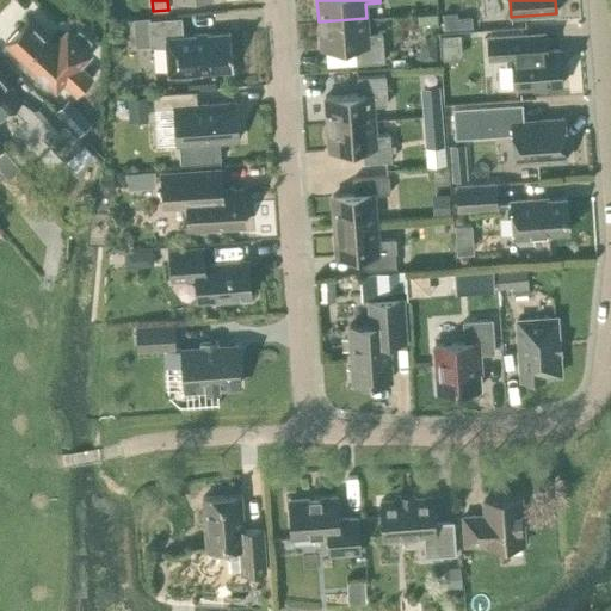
[(443,13),(444,30),(473,28),(471,16),(457,17),(457,12),(443,13)]
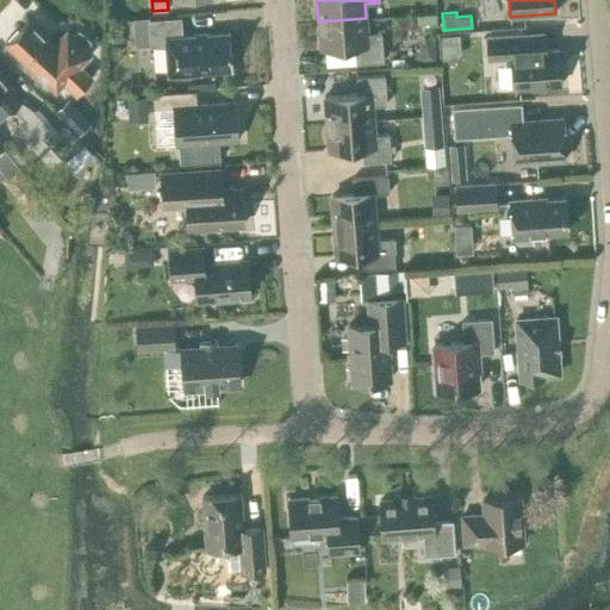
[(436,23),(436,13),(417,13),(417,24),(436,23)]
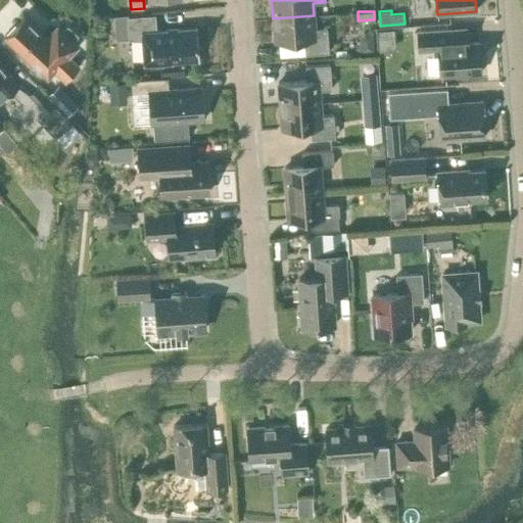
[(142,39),(144,65),(172,63),(172,61),(198,59),(198,61),(199,61),(197,27),(196,27),(196,28),(156,31),(155,15),(127,17),(129,40),(142,39)]
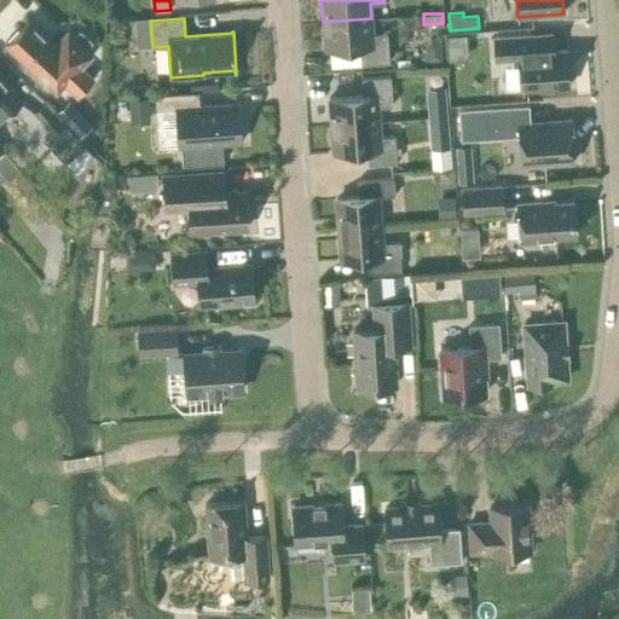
[(371,18),(323,22),(325,50),(359,46),(360,64),(389,62),(387,33),(372,33),(371,18)]
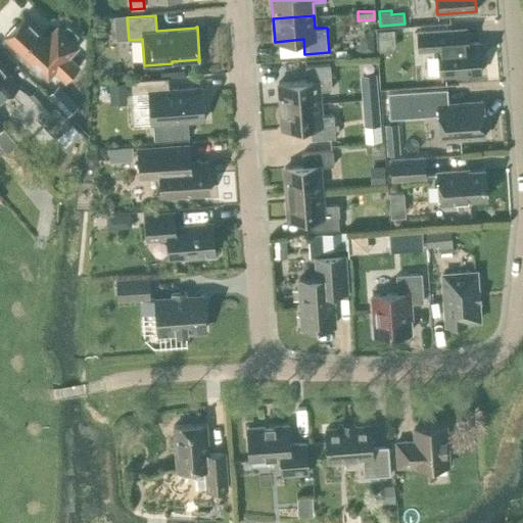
[(24,16),(5,36),(46,77),(53,68),(64,80),(80,65),(68,54),(77,46),(72,41),(78,34),(69,26),(62,32),(57,27),(47,38),(24,16)]
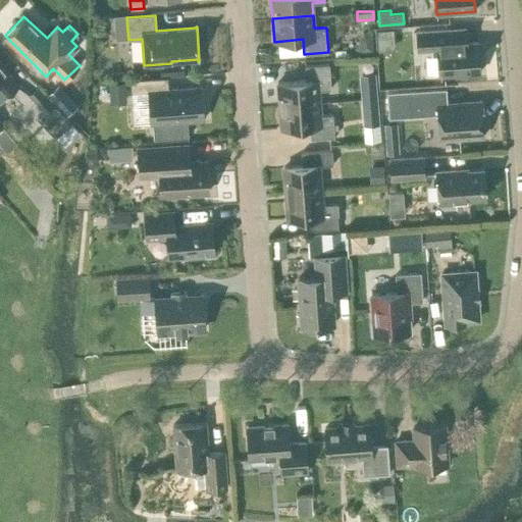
[(477,42),(466,43),(465,28),(417,32),(418,50),(437,49),(437,57),(435,60),(435,68),(438,71),(439,75),(480,72),(477,42)]
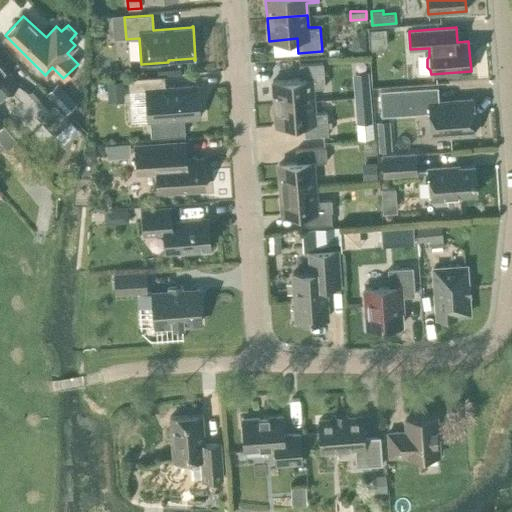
[(386,28),(369,29),(370,50),(382,50),(387,46),(386,28)]
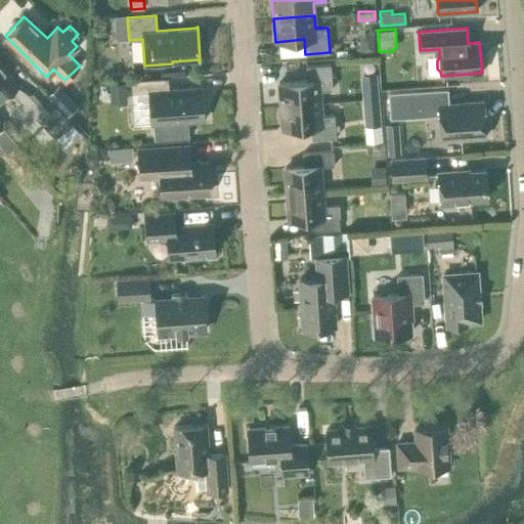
[(365,33),(360,39),(361,53),(378,52),(377,32),(365,33)]
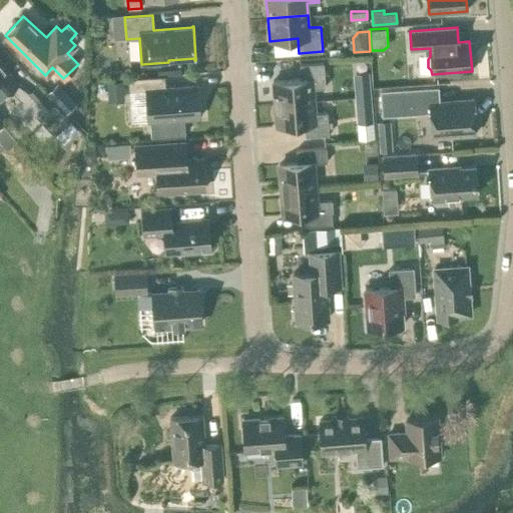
[(0,100),(18,85),(8,74),(9,73),(0,62),(0,100)]
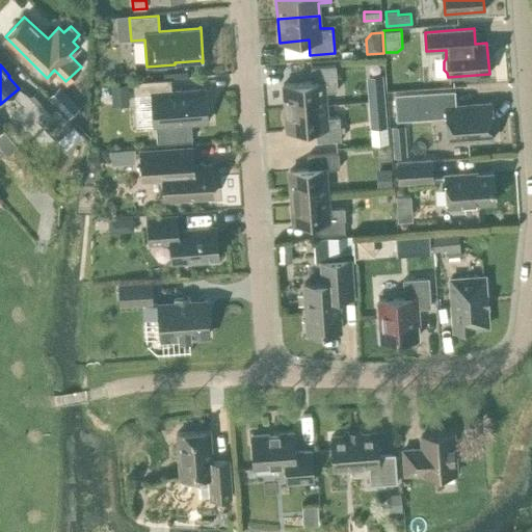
[(285,107),(326,104),(325,91),(338,90),(336,65),(311,67),(312,82),(283,84),(285,107)]
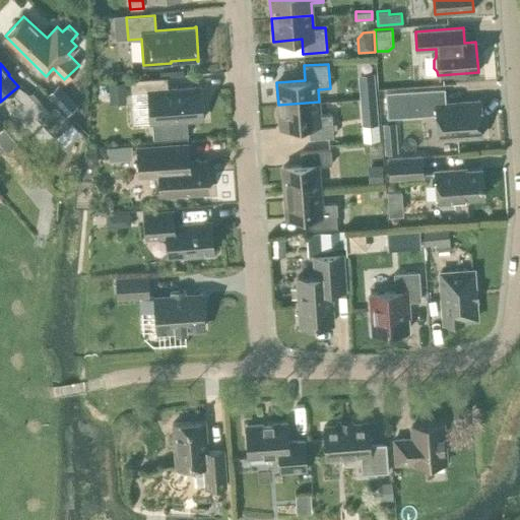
[(360,100),(376,99),(374,73),(358,74),(360,100)]
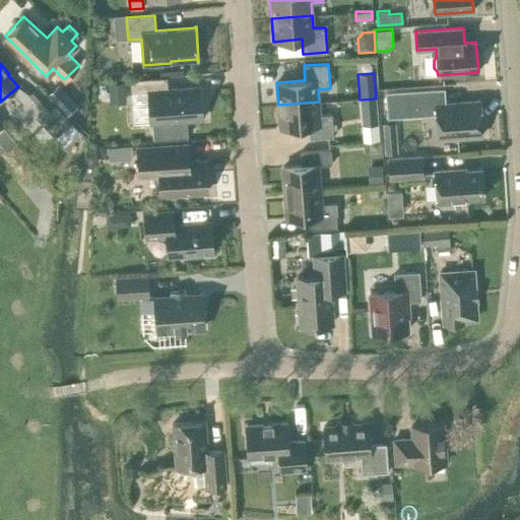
[(167,77),(130,80),(131,92),(143,91),(148,91),(150,123),(151,123),(153,138),(188,136),(187,120),(203,119),(200,86),(168,89),(167,77)]
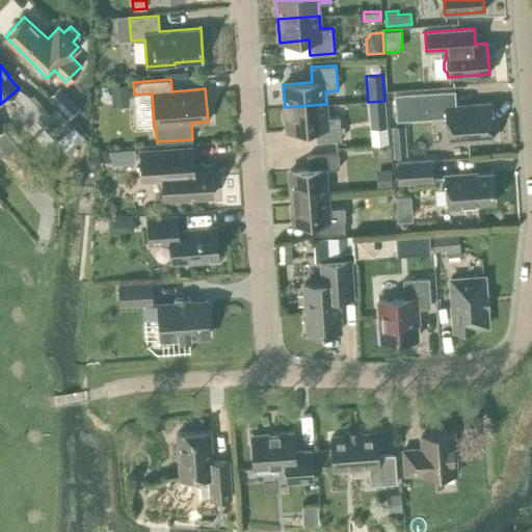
[(129,105),(127,83),(110,84),(111,106),(129,105)]
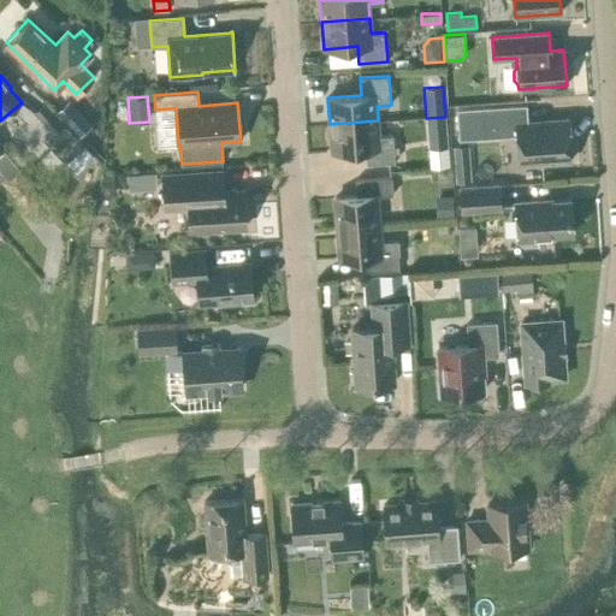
[(64,122),(45,100),(33,112),(51,132),(46,137),(65,159),(83,142),(64,123),(64,122)]
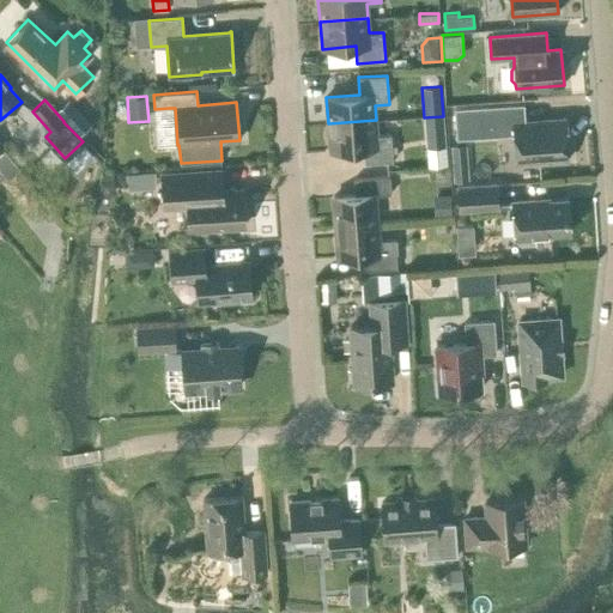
[(90,122),(70,99),(56,111),(77,134),(90,122)]
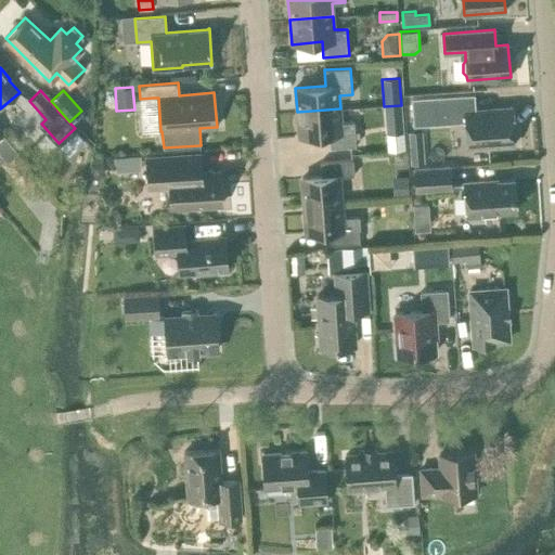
[(413,126),(464,121),(466,151),(516,146),(513,105),(475,108),(474,93),(411,99),(413,126)]
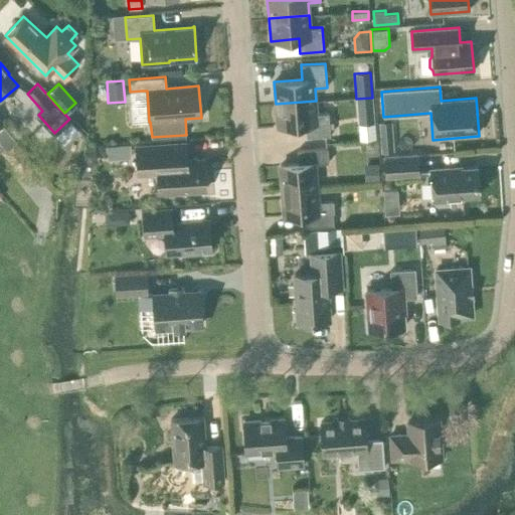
[(130,92),(132,122),(149,121),(147,91),(142,91),(130,92)]
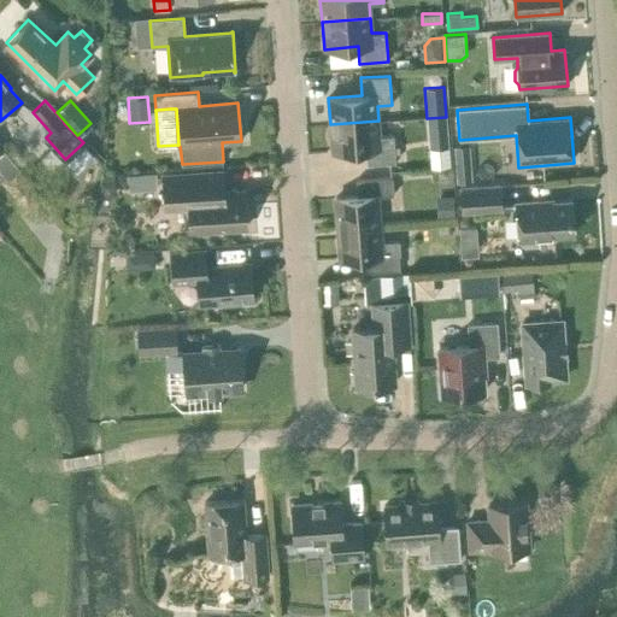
[(448,147),(446,117),(427,118),(429,150),(448,147)]
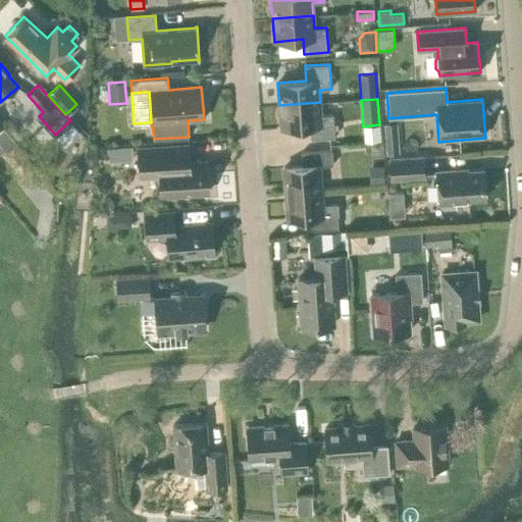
[(320,102),(279,105),(280,128),(309,126),(310,139),(334,137),(333,114),(321,115),(320,102)]
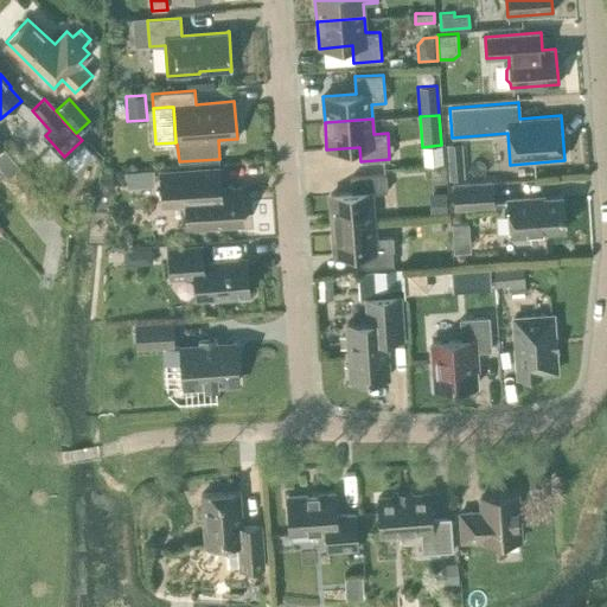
[(447,144),(449,180),(465,179),(461,142),(447,144)]
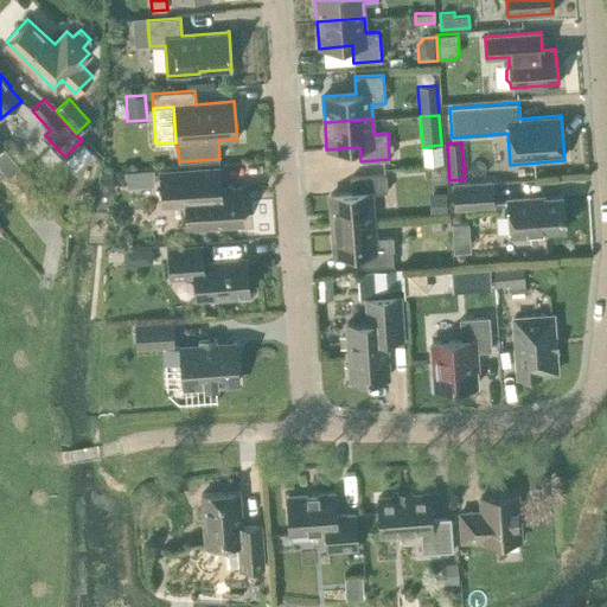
[(0,177),(26,209),(43,196),(4,149),(0,152),(0,167),(5,173),(0,177)]
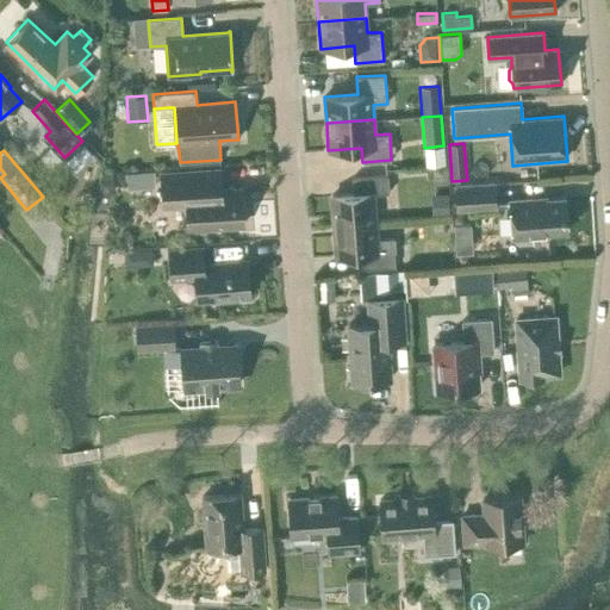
[(244,224),(242,190),(222,190),(221,169),(161,173),(163,206),(187,204),(188,228),(244,224)]
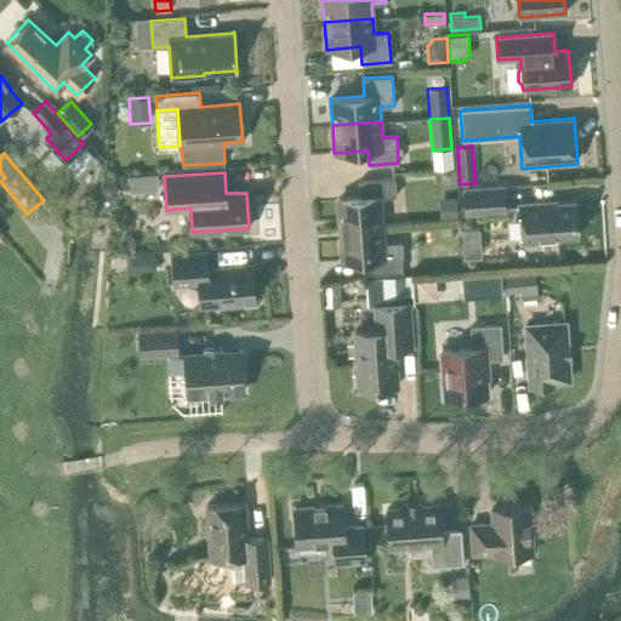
[(143,175),(127,176),(129,192),(143,192),(143,175)]
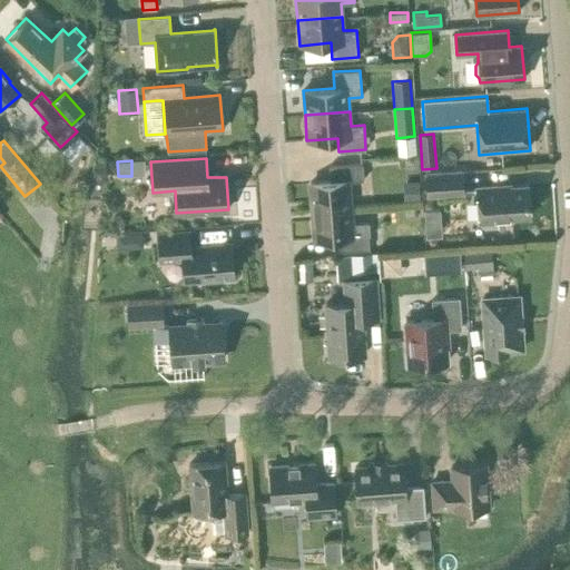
[(350,207),(347,182),(364,179),(363,164),(328,166),(330,182),(310,183),(312,209),(350,207)]
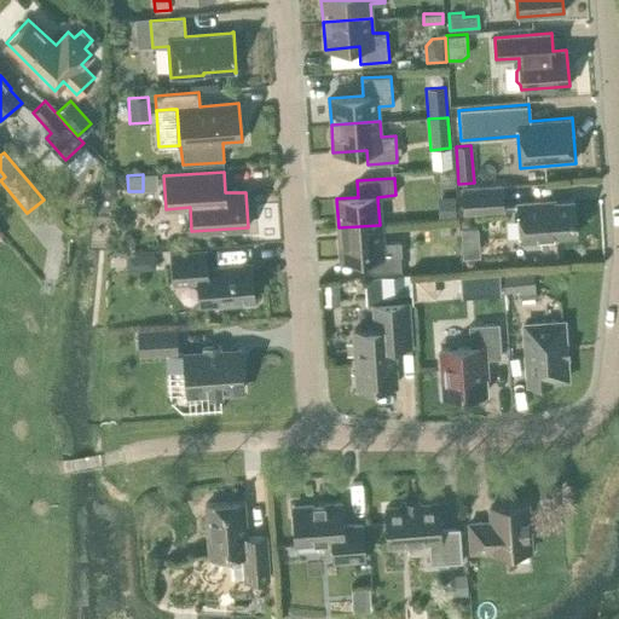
[(102,197),(117,196),(116,181),(102,183),(102,197)]
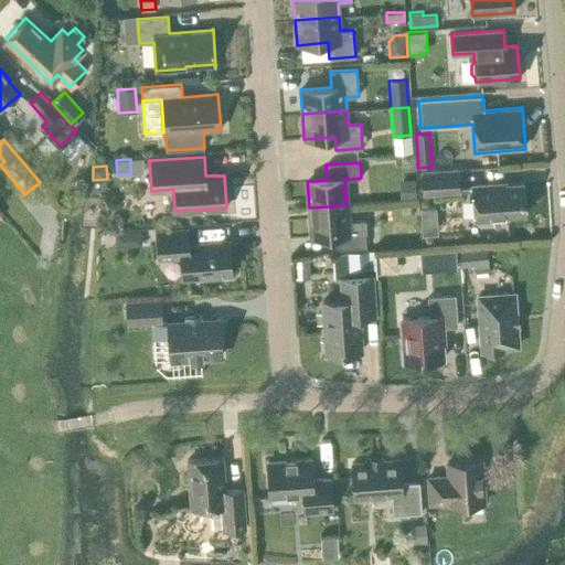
[(460,192),(458,168),(420,170),(422,195),(460,192)]
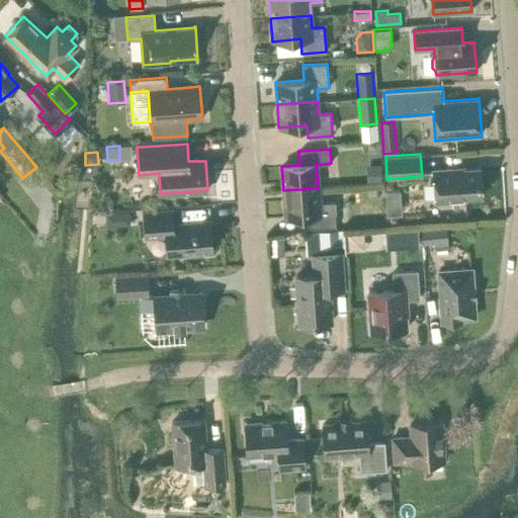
[(365,165),(366,182),(381,181),(379,164),(365,165)]
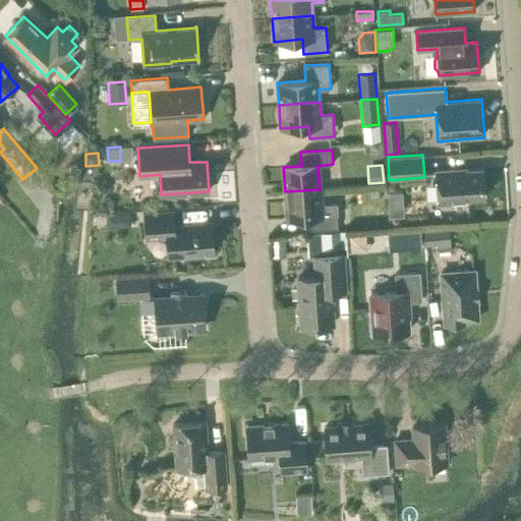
[(436,171),(438,204),(468,201),(468,199),(484,197),(482,169),(456,171),(456,169),(436,171)]
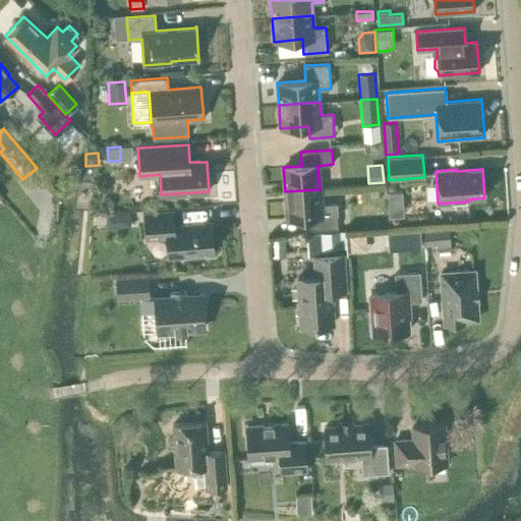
[(41,188),(47,183),(37,170),(31,175),(41,188)]
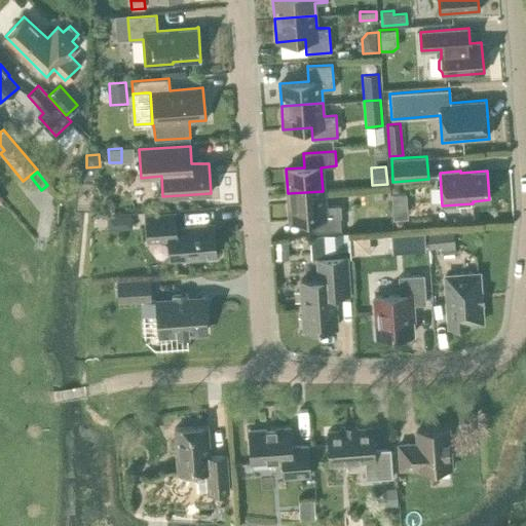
[(390,184),(391,197),(399,197),(399,183),(390,184)]
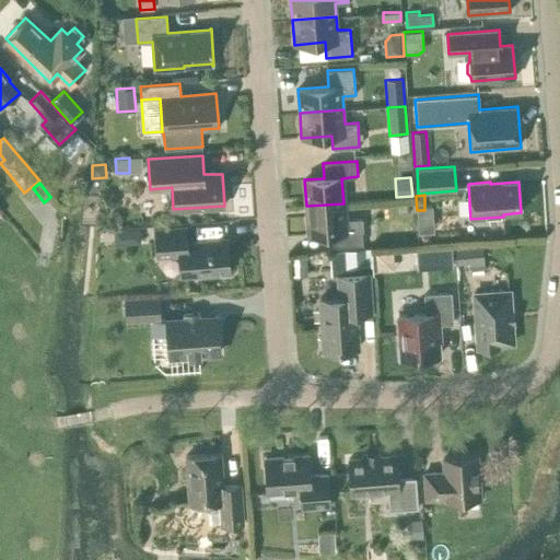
[(330,247),(363,245),(362,231),(363,231),(362,218),(345,220),(343,203),(306,206),(310,234),(328,233),(330,247)]
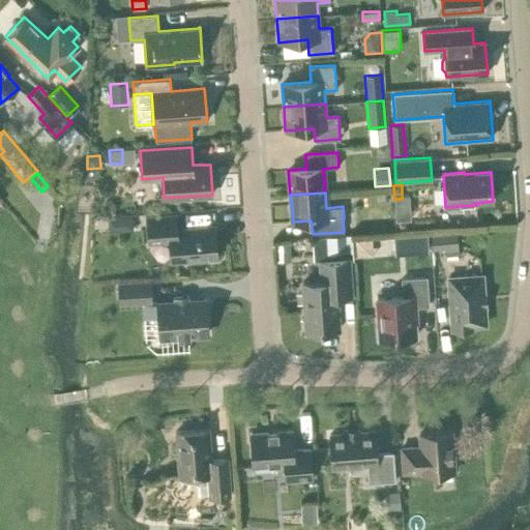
[(217,257),(214,226),(177,229),(176,215),(147,217),(149,243),(170,241),(172,261),(217,257)]
